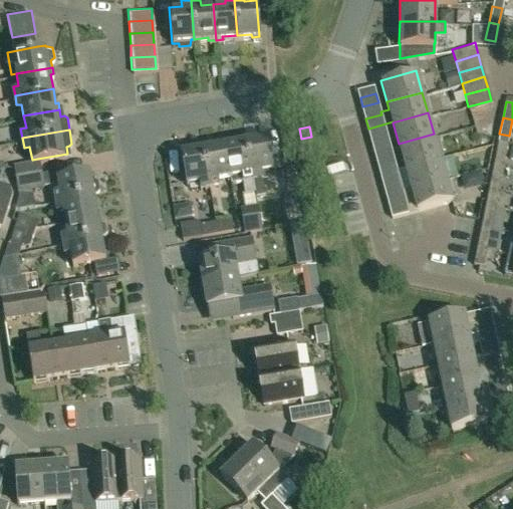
[(244,137),(251,177),(253,188),(256,201),(265,200),(260,169),(273,167),(266,131),(258,132),(259,135),(244,137)]
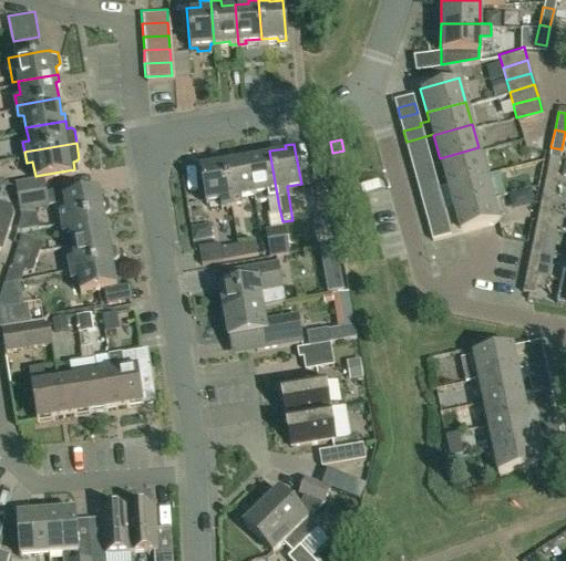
[(446,182),(484,170),(479,147),(440,158),(446,182)]
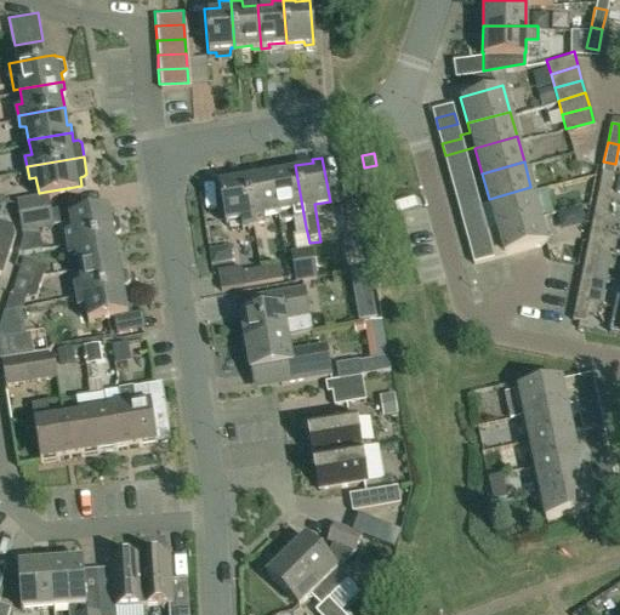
[(449,170),(453,181),(471,176),(468,164),(449,170)]
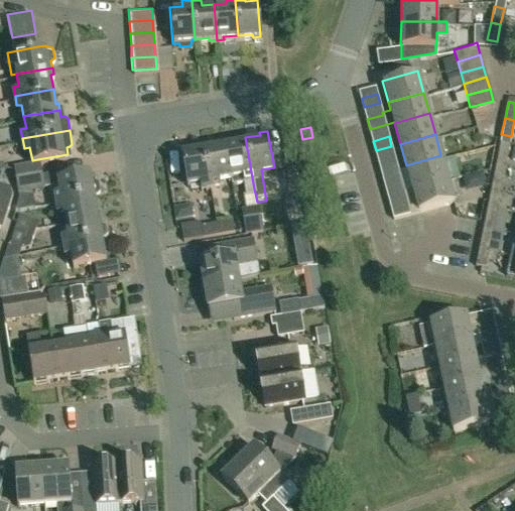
[(231,140),(231,137),(224,138),(230,174),(232,181),(243,179),(245,190),(254,188),(252,177),(245,137),(231,140)]
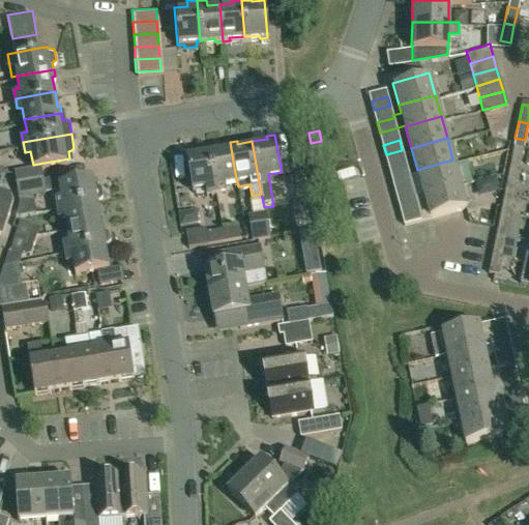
[(223,144),(223,146),(208,149),(215,190),(226,187),(225,181),(236,179),(230,142),(223,144)]
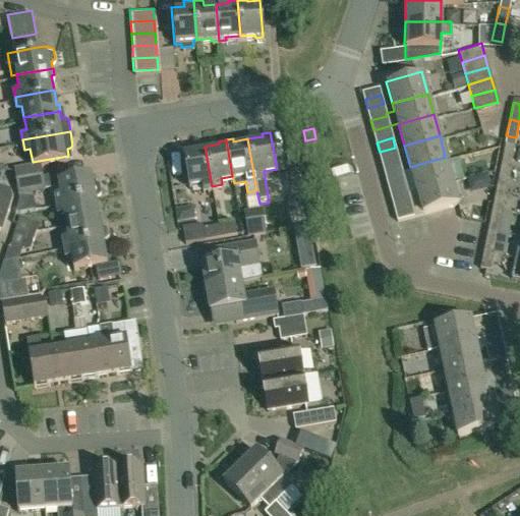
[(502,157),(512,159),(515,142),(505,140),(502,157)]
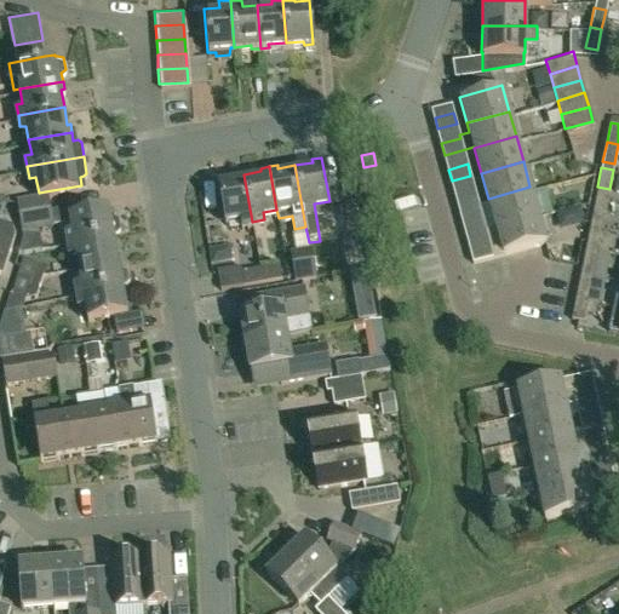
[(252,222),(244,174),(227,177),(227,174),(217,176),(225,219),(240,216),(241,224),(252,222)]
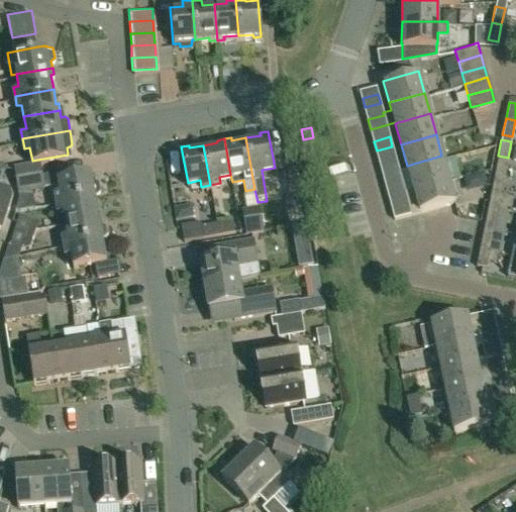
[(412,187),(447,177),(441,156),(407,166),(412,187)]
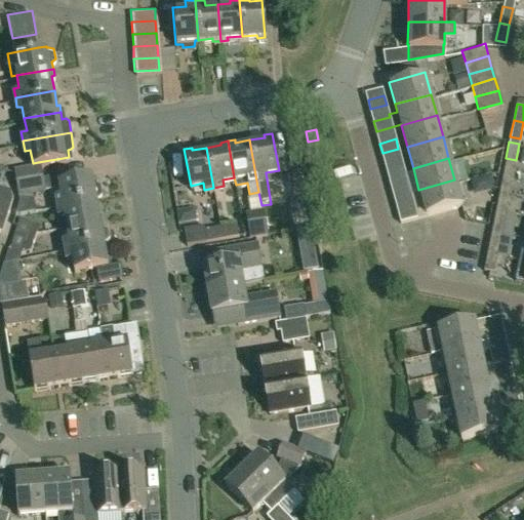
[(386,165),(389,174),(404,170),(402,161),(386,165)]
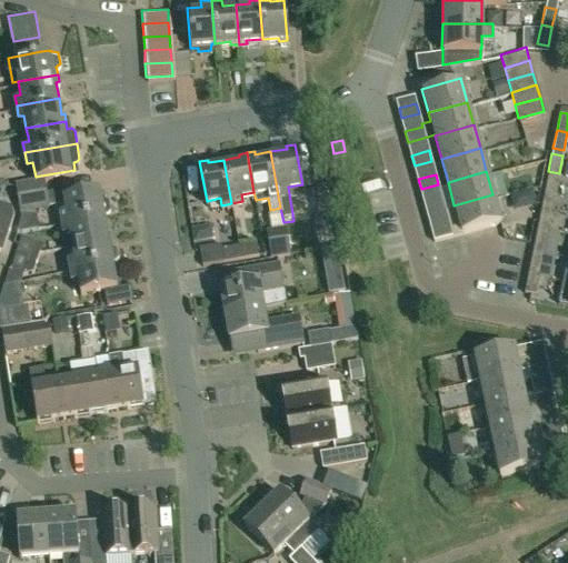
[(36,177),(15,180),(17,193),(45,189),(41,176),(36,177)]
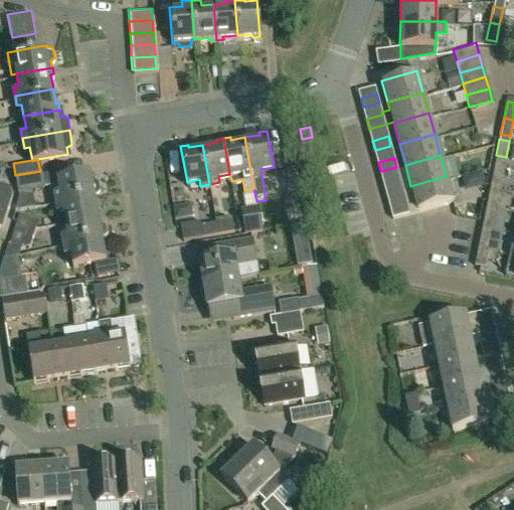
[(492,176),(502,178),(505,162),(495,160),(492,176)]
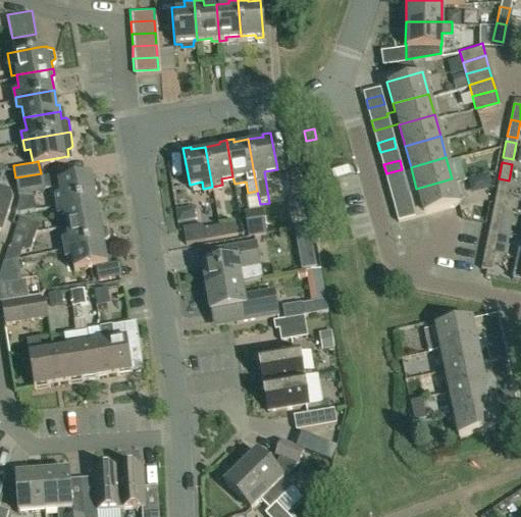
[(304,192),(297,168),(284,171),(293,196),(304,192)]
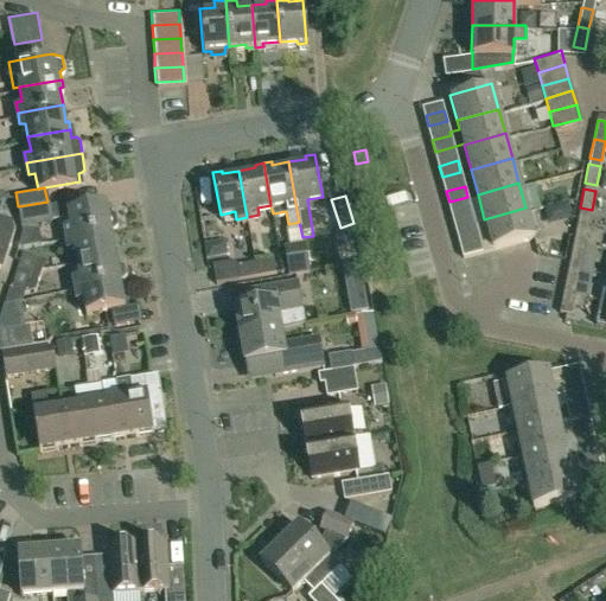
[(117,221),(115,210),(110,208),(109,199),(68,206),(70,222),(63,223),(65,234),(110,227),(110,224),(114,224),(117,221)]
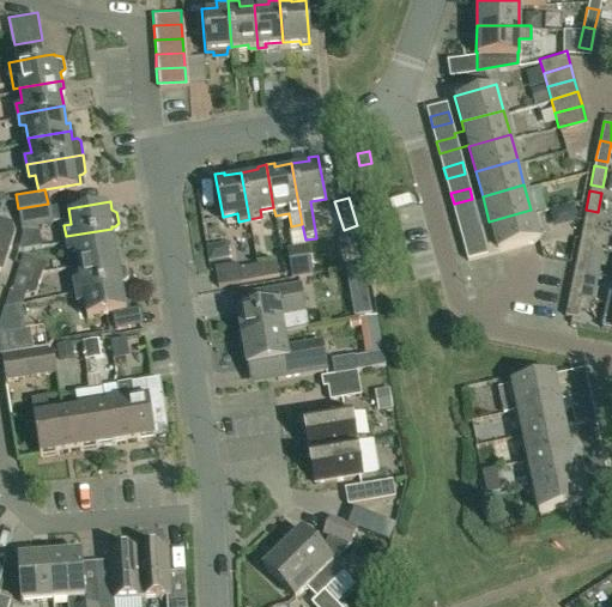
[(50,218),(48,204),(18,208),(22,223),(50,218)]
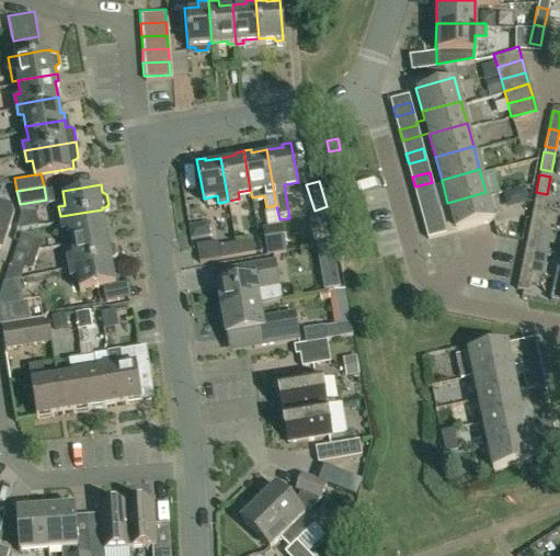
[(486,192),(447,203),(454,226),(492,215),(486,192)]
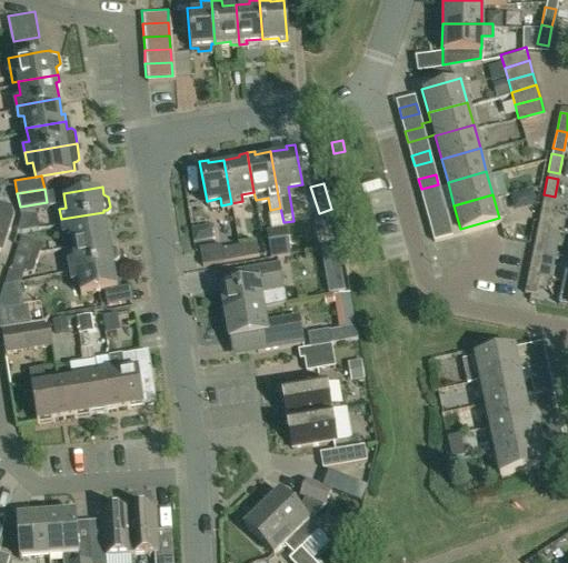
[(425,202),(427,212),(445,208),(441,198),(425,202)]
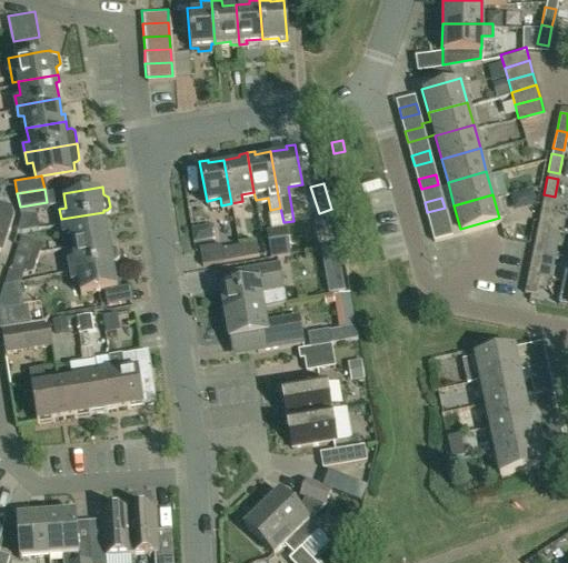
[(0,244),(2,245),(12,212),(10,202),(0,199),(0,244)]
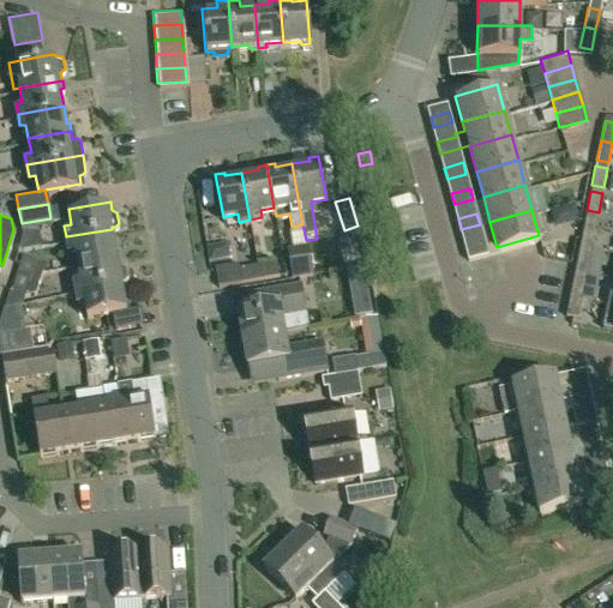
[(586,217),(582,235),(593,238),(598,220),(586,217)]
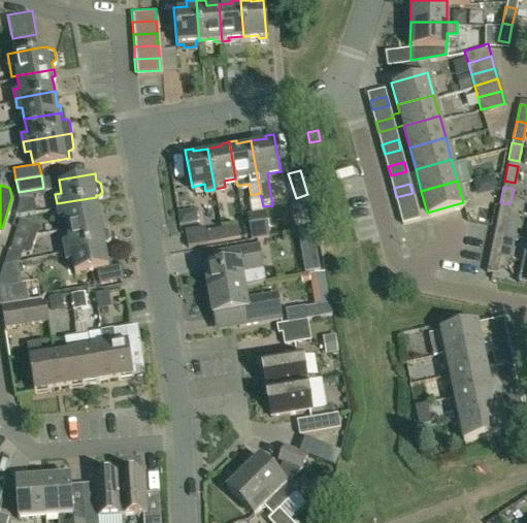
[(65,214),(67,225),(103,218),(102,210),(99,211),(96,197),(57,203),(59,215),(65,214)]
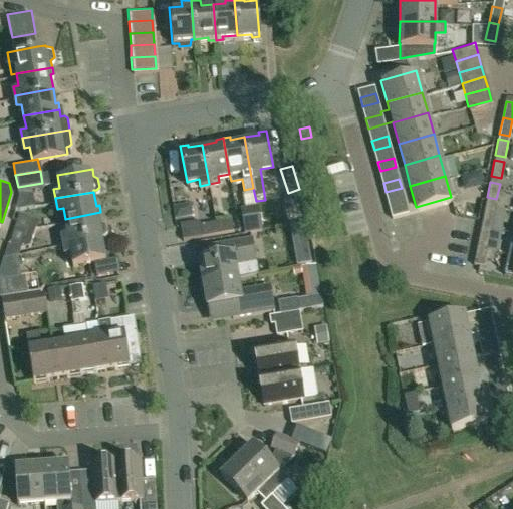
[(390,204),(392,213),(408,209),(405,200),(390,204)]
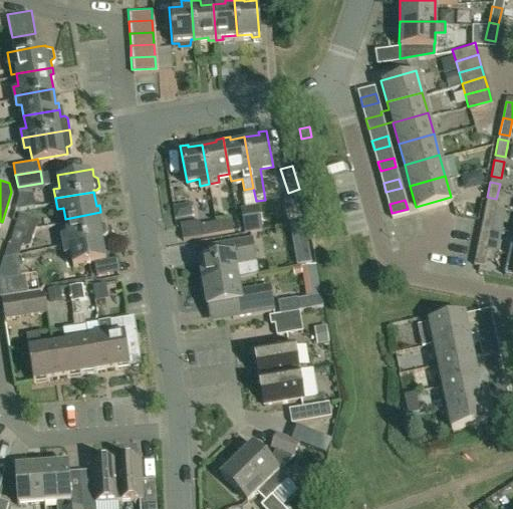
[(242,213),(245,229),(260,226),(256,202),(245,204),(247,213),(242,213)]
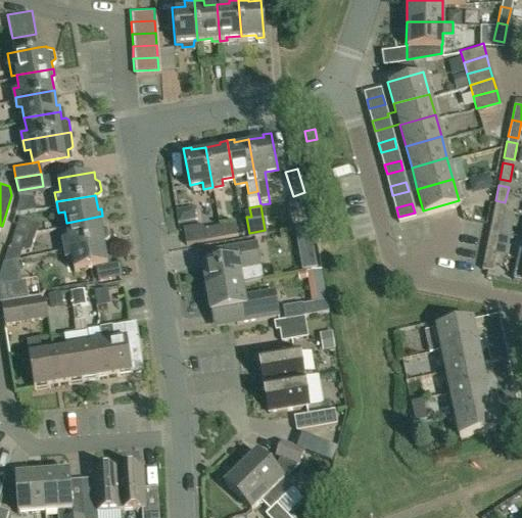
[(491,222),(501,224),(504,208),(494,206),(491,222)]
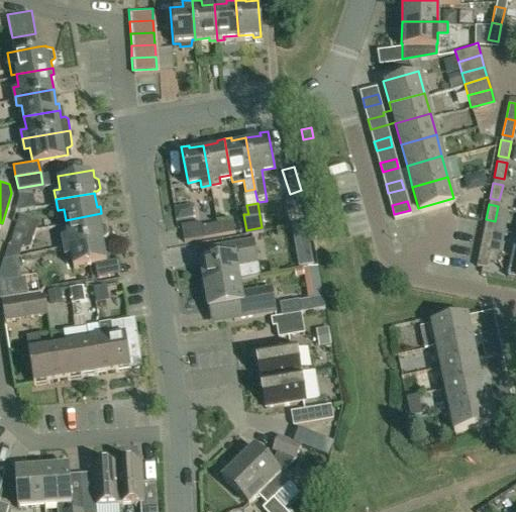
[(18,212),(14,226),(25,229),(27,226),(30,216),(18,212)]
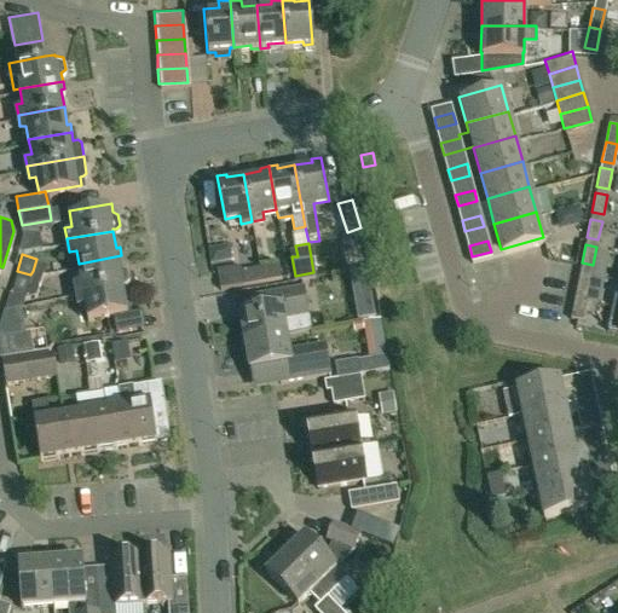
[(121,255),(79,264),(81,278),(74,279),(76,290),(122,282),(122,281),(126,279),(130,276),(127,265),(122,264),(121,255)]
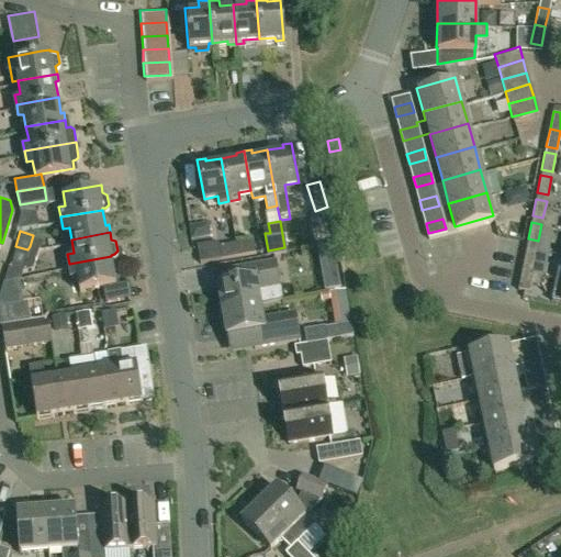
[(447,234),(440,249),(457,257),(464,241),(447,234)]
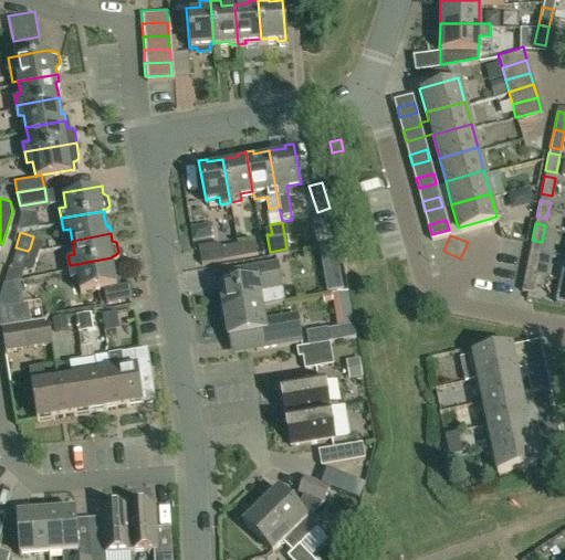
[(238,241),(240,253),(257,251),(254,238),(238,241)]
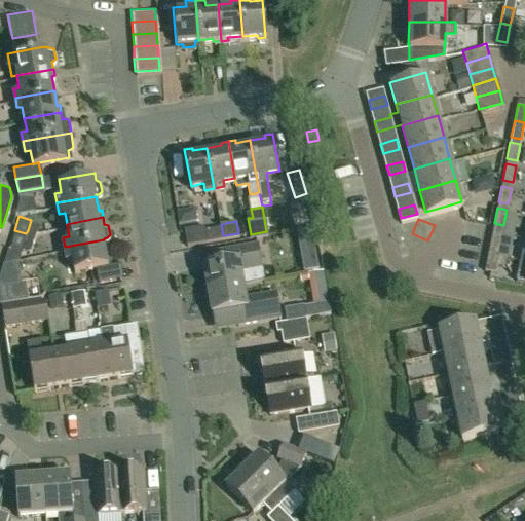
[(223,235),(221,224),(204,226),(203,223),(184,226),(187,242),(223,235)]
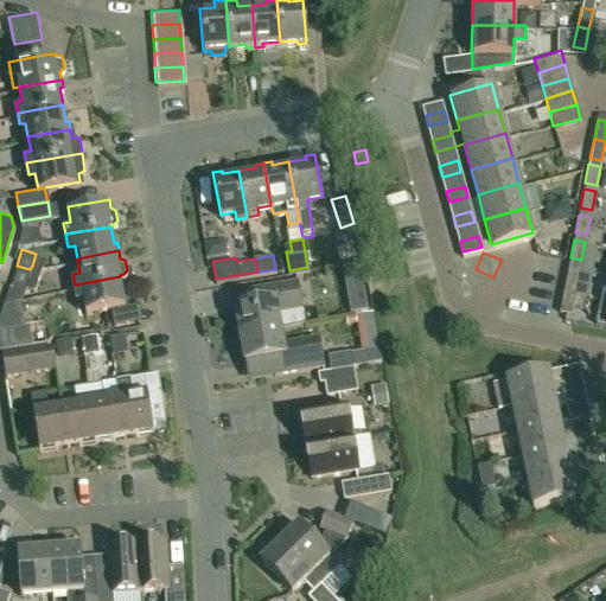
[(565,283),(576,286),(580,267),(569,264),(565,283)]
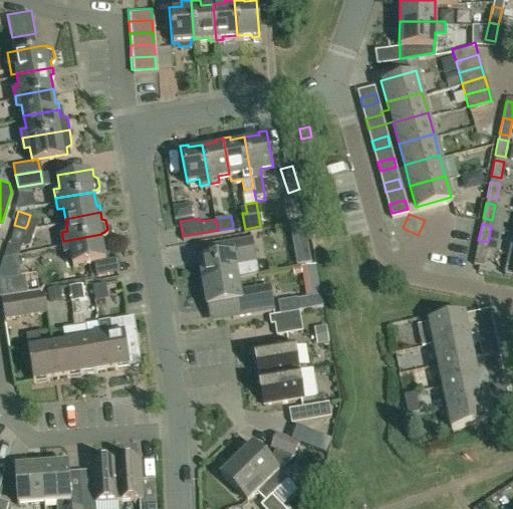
[(35,225),(27,225),(25,228),(14,225),(9,241),(20,245),(29,242),(35,225)]
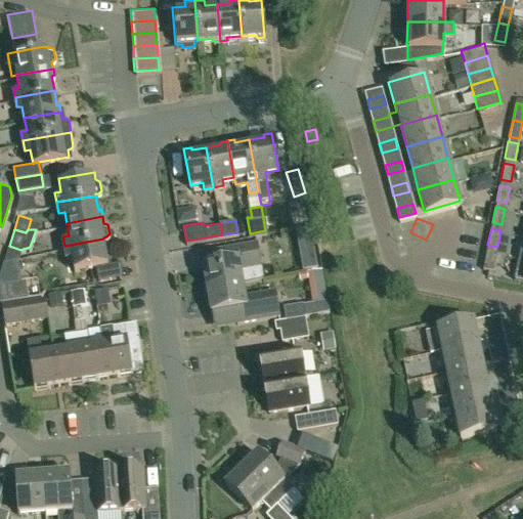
[(74,267),(111,261),(110,253),(106,254),(103,239),(64,246),(67,256),(72,255),(74,267)]
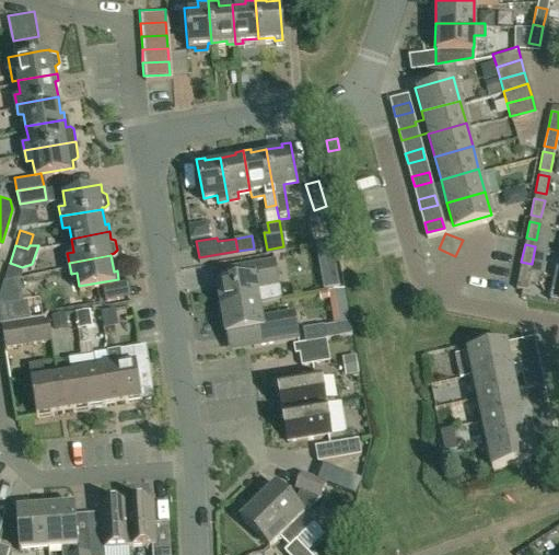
[(217,279),(216,279),(220,305),(258,299),(280,295),(278,280),(274,256),(214,266),(217,279)]
